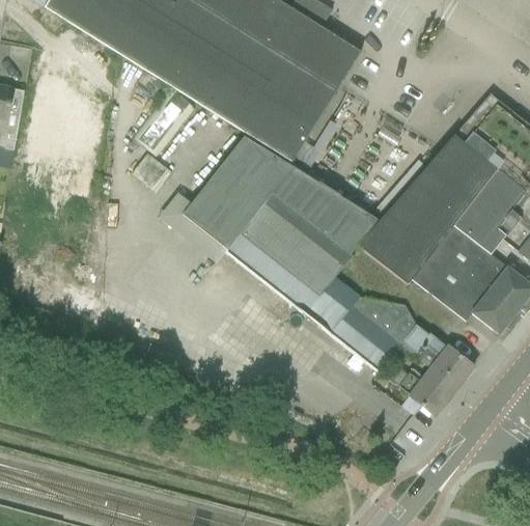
[(296,0),(293,6),(282,0),(47,0),(45,4),(293,161),(361,50),(324,27),(333,11),(314,0),(296,0)]
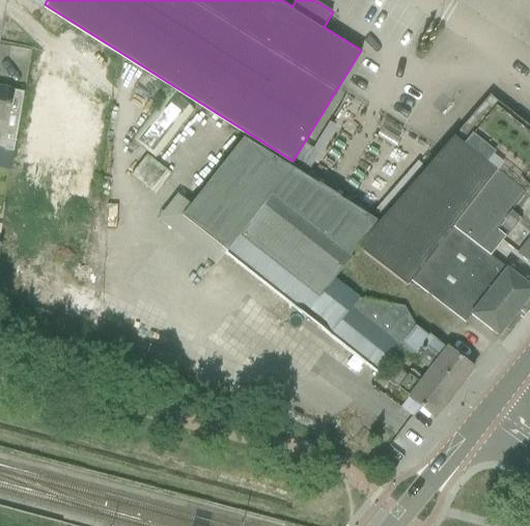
[(93,49),(90,59),(111,65),(115,55),(93,49)]
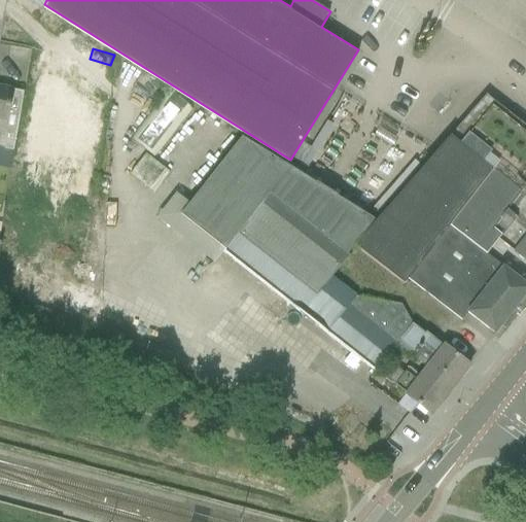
[(0,143),(12,146),(14,146),(23,100),(10,98),(12,85),(0,82),(0,143)]
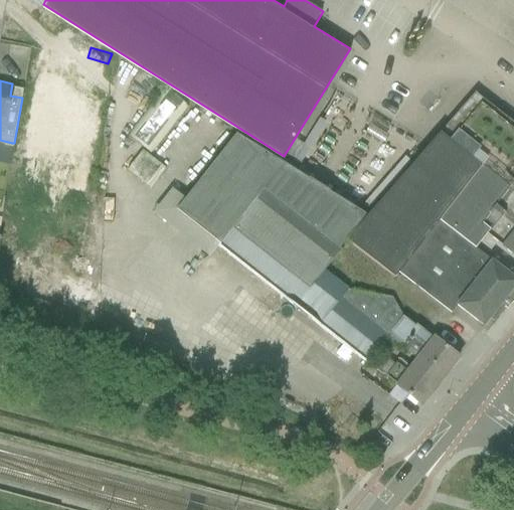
[(339,119),(353,99),(332,83),(318,104),(339,119)]
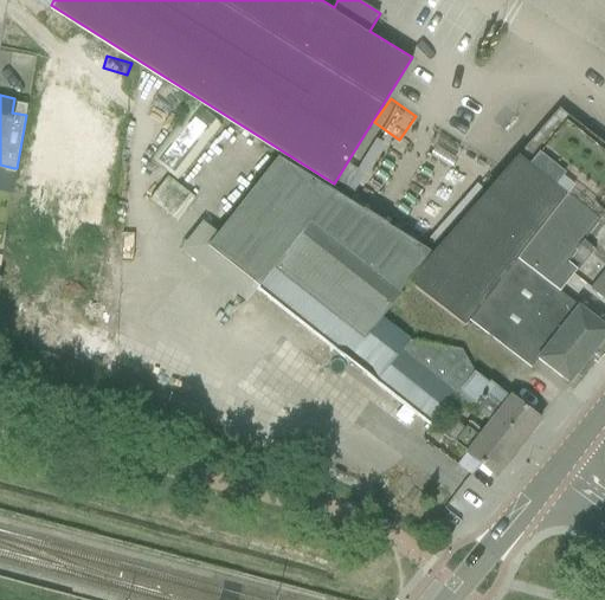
[(49,152),(105,161),(111,129),(98,127),(101,113),(89,111),(90,107),(57,101),(56,105),(40,103),(30,157),(47,160),(49,152)]
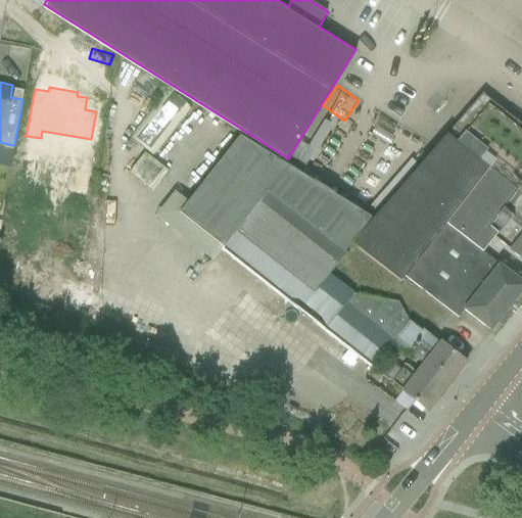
[(351,239),(401,276),(405,272),(428,241),(445,219),(490,159),(510,175),(521,159),(521,120),(483,90),(452,130),(449,128),(372,216),(351,239)]
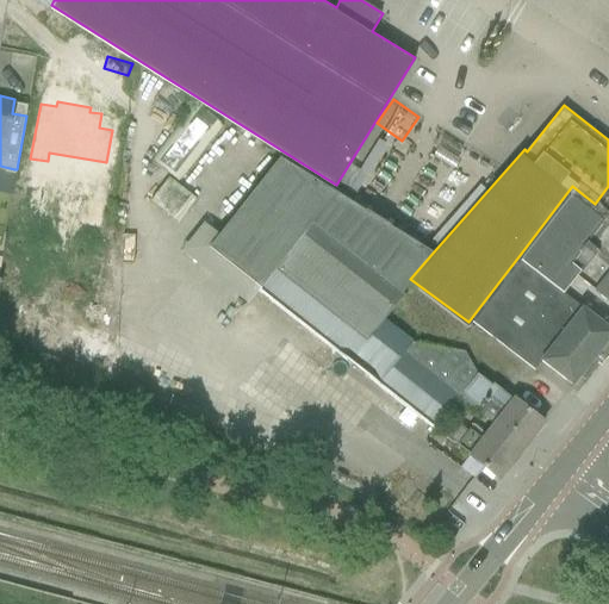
[(205,219),(182,248),(248,300),(259,286),(435,425),(464,387),(484,403),(482,408),(495,418),(498,413),(529,437),(545,418),(526,404),(478,371),(465,347),(414,338),(386,316),(405,290),(402,288),(411,280),(410,279),(434,251),(280,155),(219,231),(205,219)]
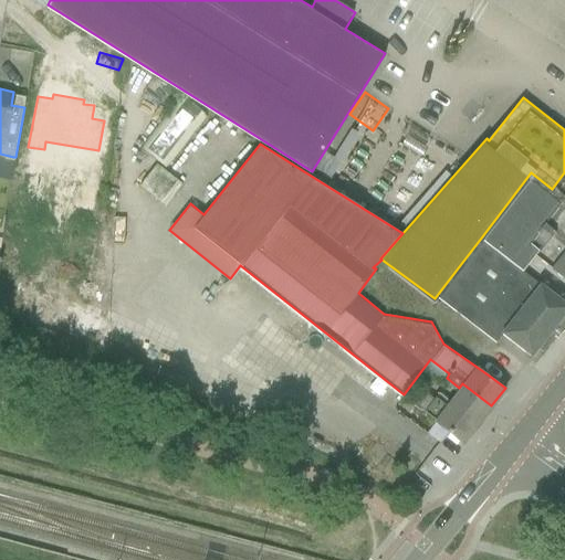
[(564,172),(552,189),(531,172),(482,236),(523,267),(536,252),(553,266),(564,276),(564,172)]
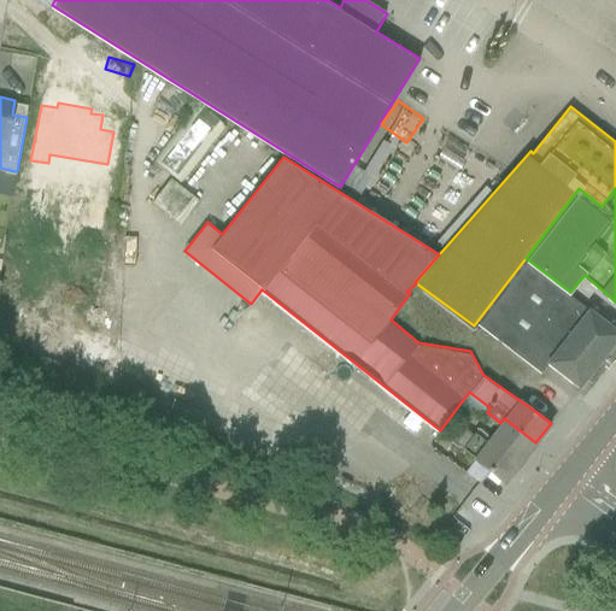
[(91,199),(86,223),(103,227),(107,203),(91,199)]
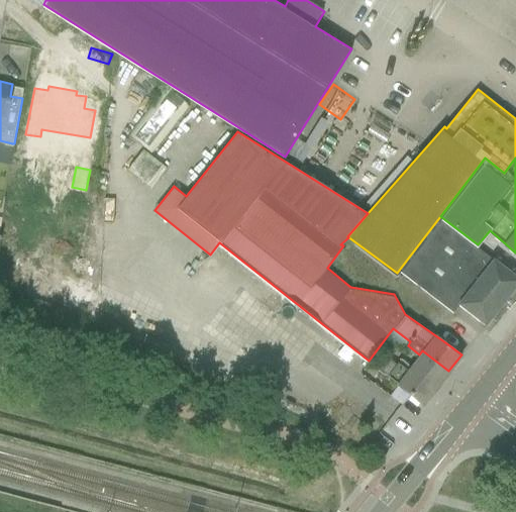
[(460,302),(486,323),(515,284),(515,274),(478,244),(440,216),(400,269),(454,310),(460,302)]
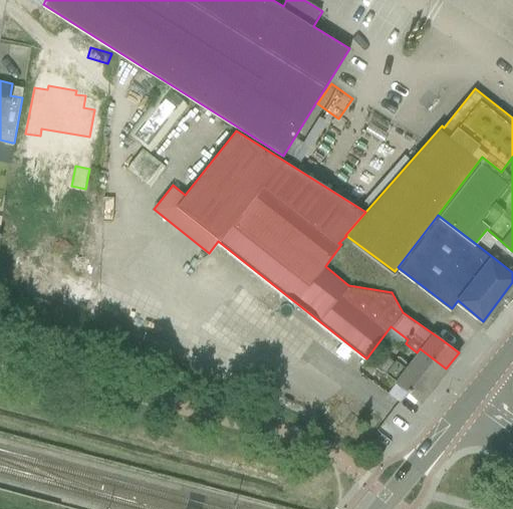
[(386,371),(421,400),(446,368),(420,348),(416,353),(409,361),(400,354),(398,356),(386,371)]
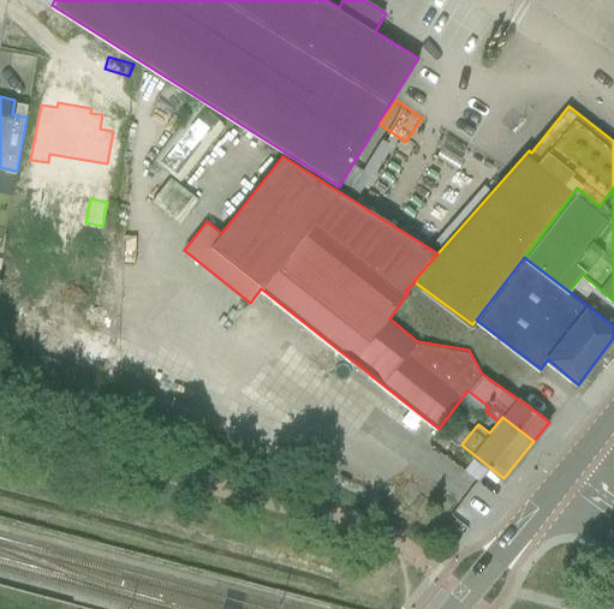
[(452,419),(445,433),(459,440),(465,425),(452,419)]
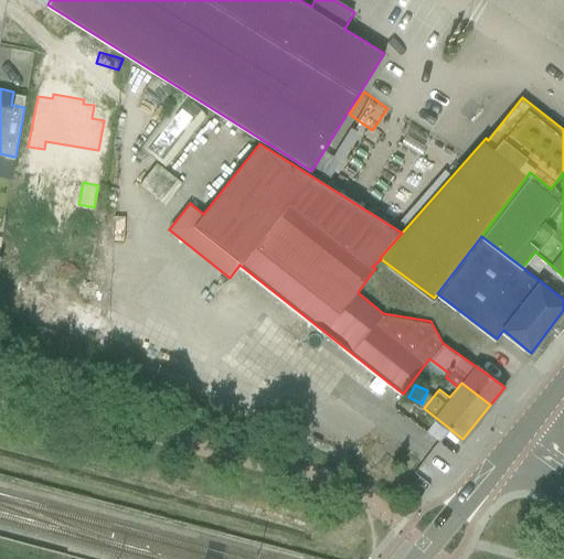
All buildings are outlined.
